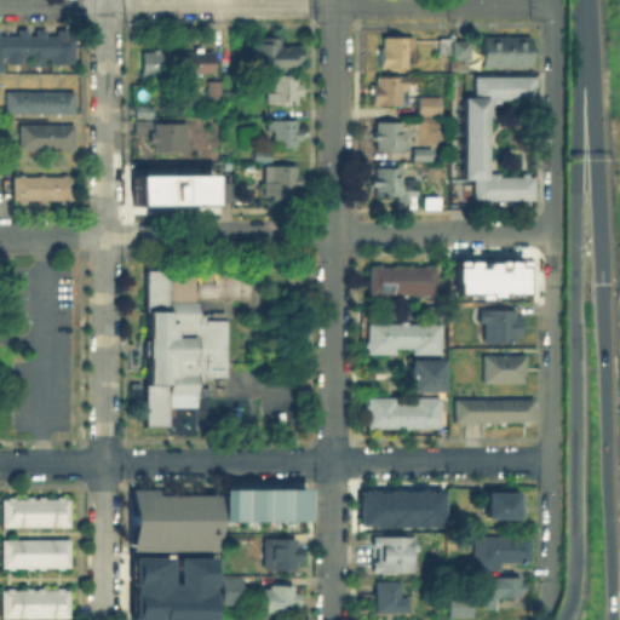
[(480,34),(527,35),(528,65),(480,65),(480,34)]
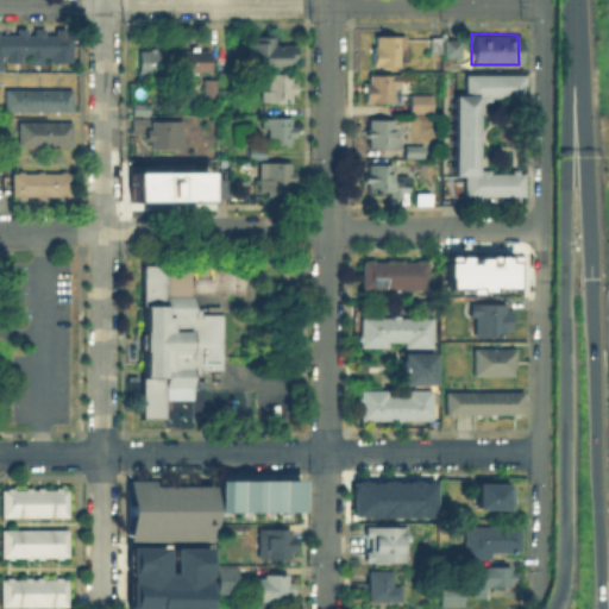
[(0,37),(74,38),(74,60),(6,60),(6,70),(0,70),(0,37)]
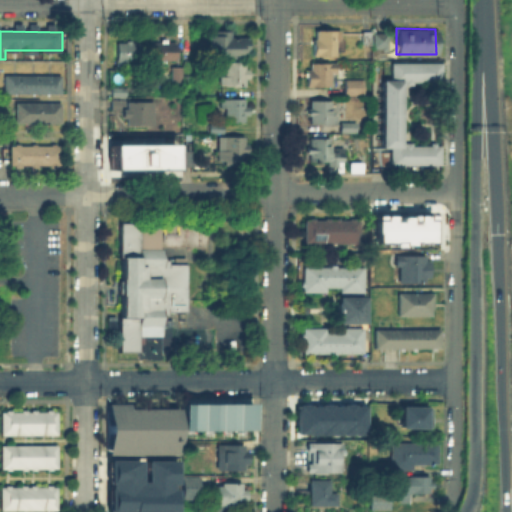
[(339,32),(339,56),(316,56),(316,32),(339,32)]
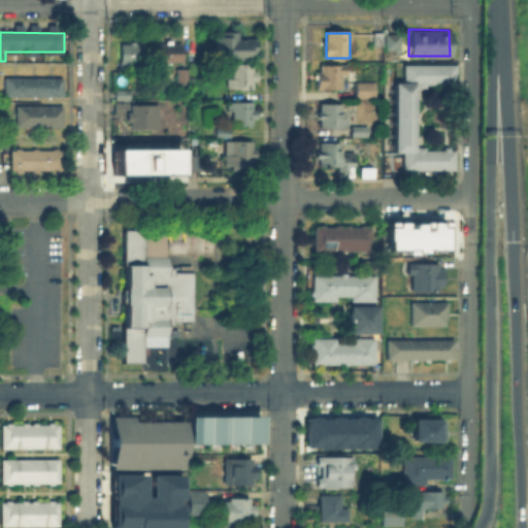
[(375,48),(375,33),(384,33),(384,48),(375,48)]
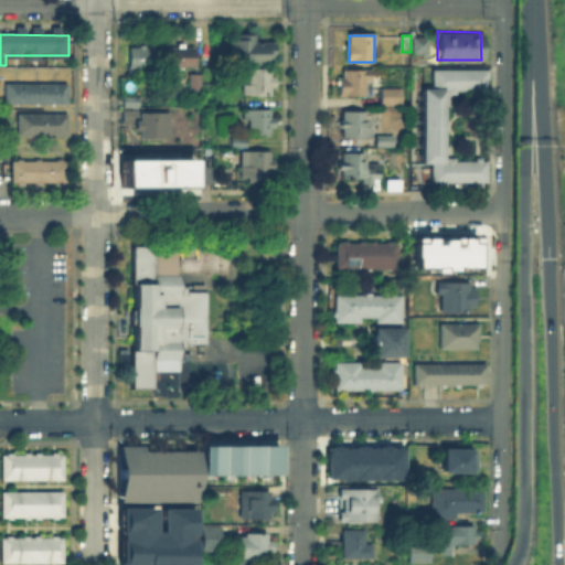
[(426,54),(427,35),(409,35),(409,53),(426,54)]
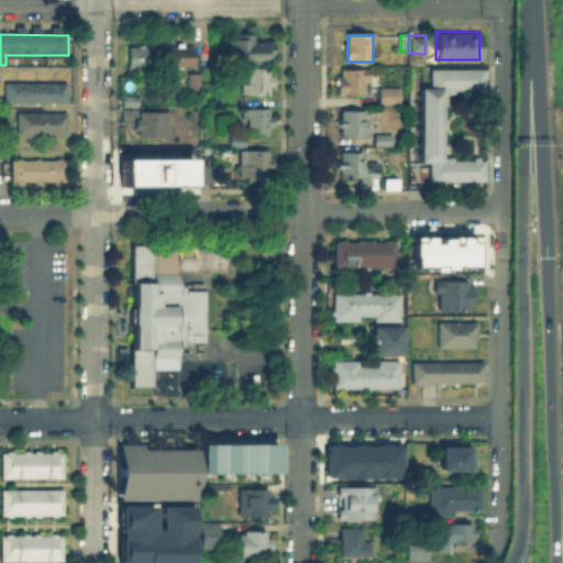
[(254,39),(254,43),(273,43),(273,63),(266,63),(266,66),(232,66),(232,39),(254,39)]
